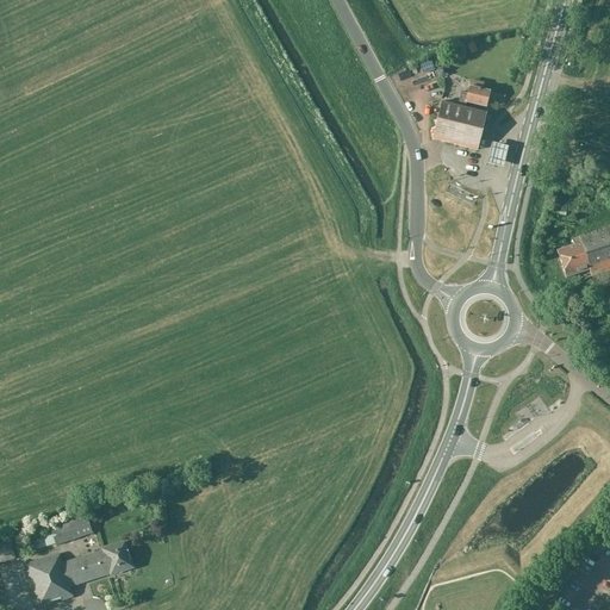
[(473,43),(467,45),(471,55),(478,51),(473,43)]
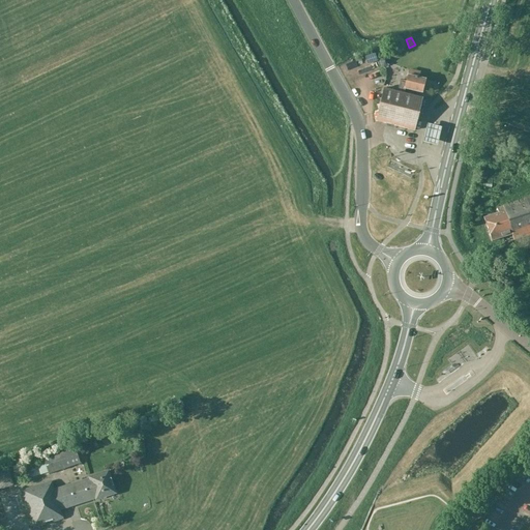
[(404,94),(405,89),(421,93),(425,81),(407,76),(405,84),(400,83),(398,92),(383,89),(376,121),(415,130),(422,98),(404,94)]
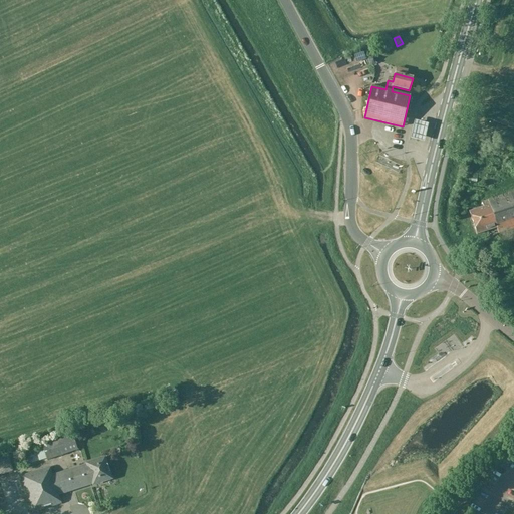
[(429,124),(416,120),(412,139),(425,142),(429,124)]
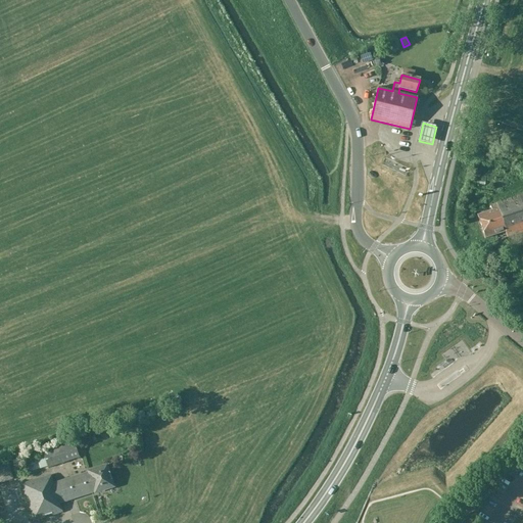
[(506,232),(507,236),(522,230),(522,195),(491,205),(493,210),(478,216),(485,238),(506,232)]
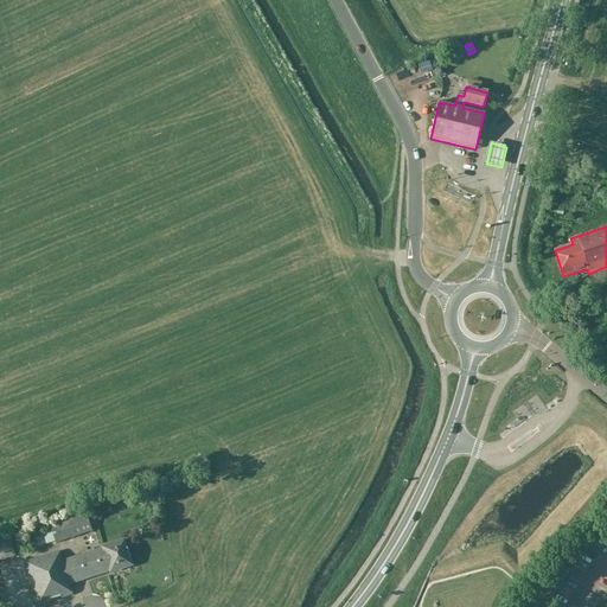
[(537,398),(515,411),(521,422),(531,416),(530,416),(543,409),(537,398)]
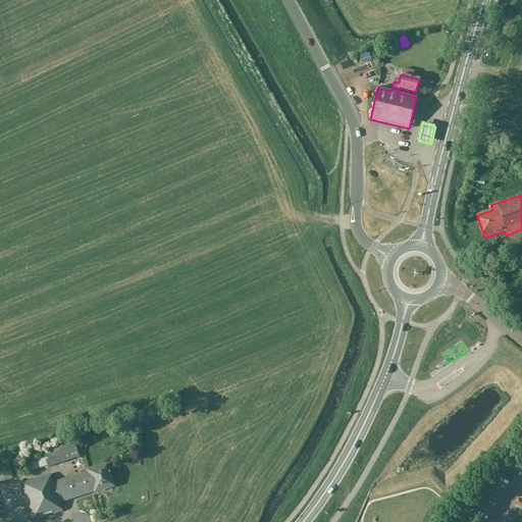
[(47,465),(48,468),(79,458),(72,440),(43,451),(45,457),(37,459),(40,468),(47,465)]
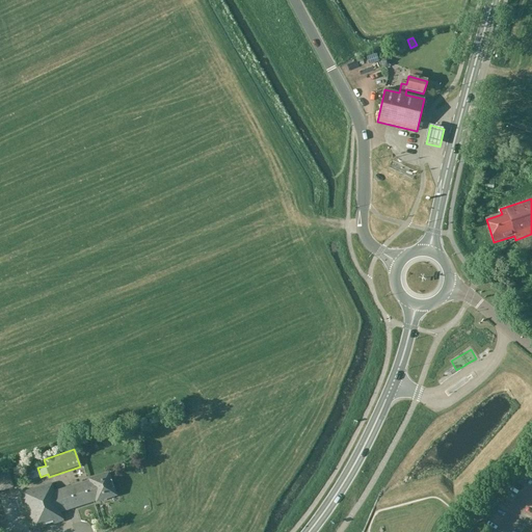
[(81,470),(83,475),(91,471),(89,466),(81,470)]
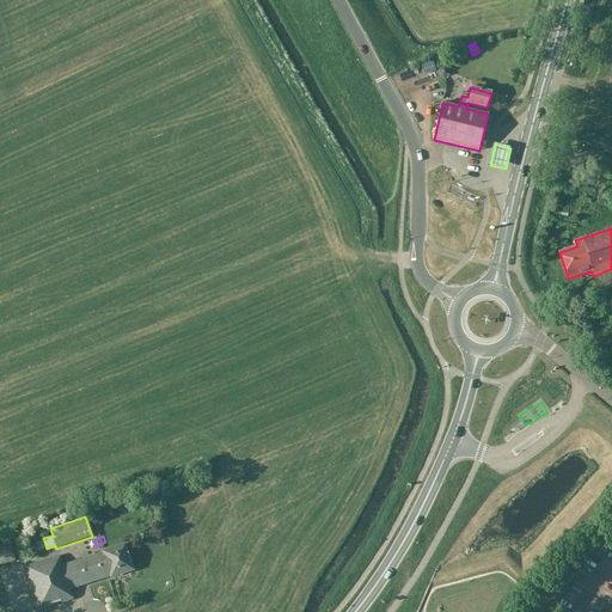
[(0,565),(14,561),(7,537),(0,539),(0,565)]
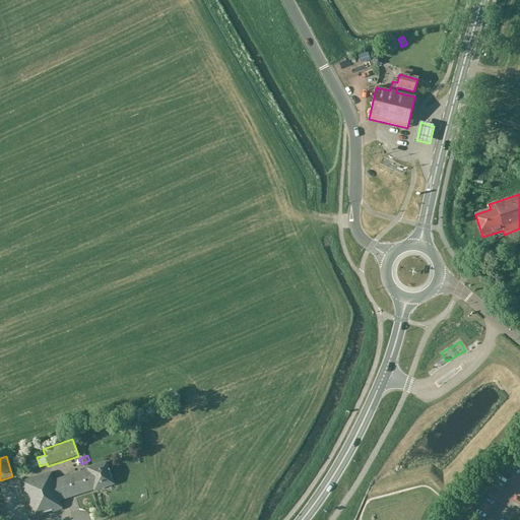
[(113,484),(107,463),(53,480),(50,472),(21,481),(33,518),(62,509),(59,501),(94,490),(94,491),(113,484)]
